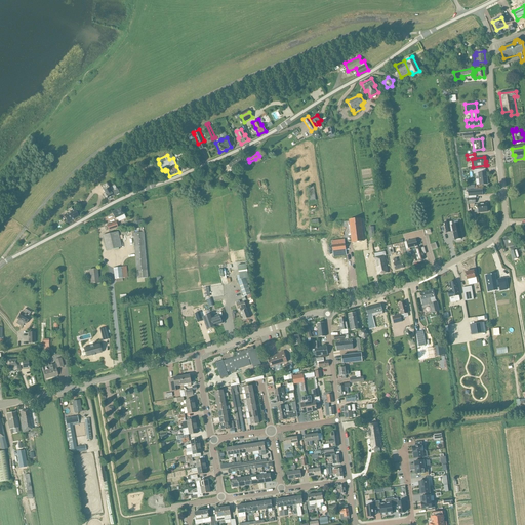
[(237,164),(238,167),(243,165),(242,162),(240,157),(232,160),(234,166),(237,164)]
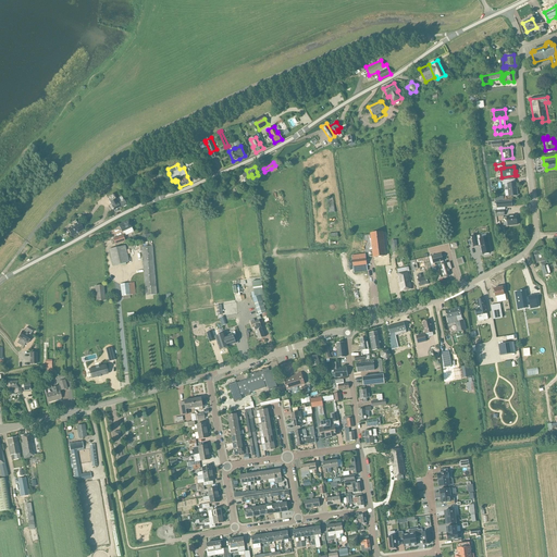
[(246,170),(242,172),(242,173),(239,174),(243,181),(240,182),(244,188),(251,185),(249,180),(248,176),(246,170)]
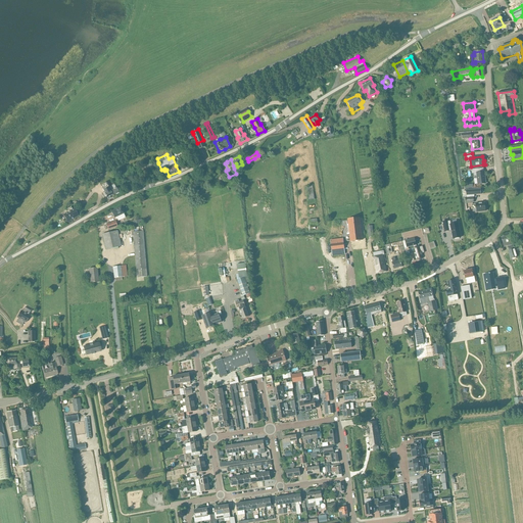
[(150,173),(151,172),(150,168),(155,167),(154,162),(144,164),(145,168),(145,172),(146,172),(147,177),(150,176),(150,173)]
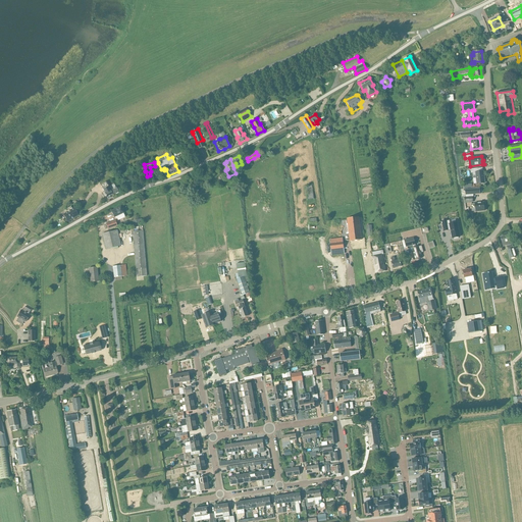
[(483,171),(478,172),(478,168),(470,169),(471,173),(473,173),(473,175),(476,175),(477,185),(485,184),(485,183),(485,181),(485,179),(484,179),(483,171)]
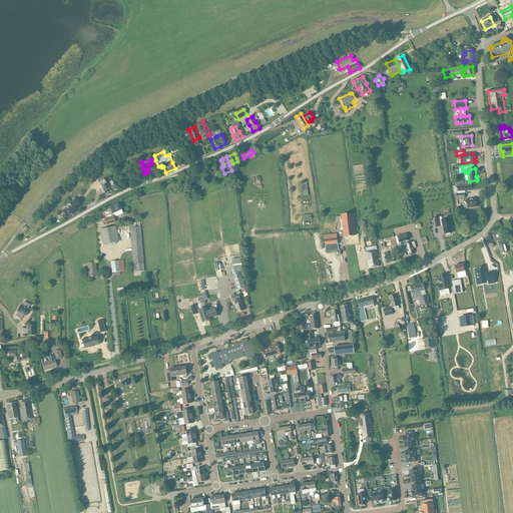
[(106,193),(106,195),(108,194),(107,193),(110,191),(108,187),(107,185),(104,179),(99,182),(102,187),(105,194),(106,193)]
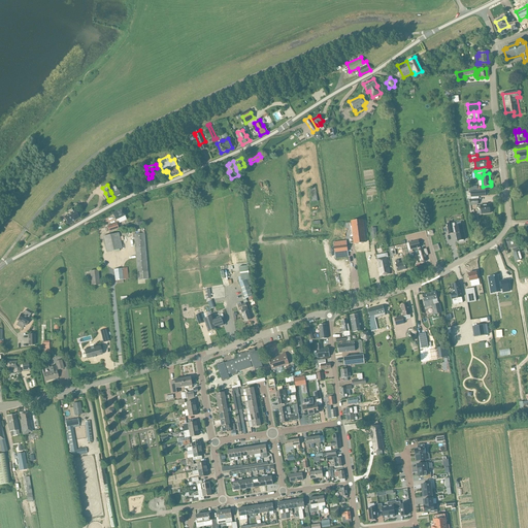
[(481,210),(481,215),(491,212),(490,205),(476,206),(476,210),(481,210)]
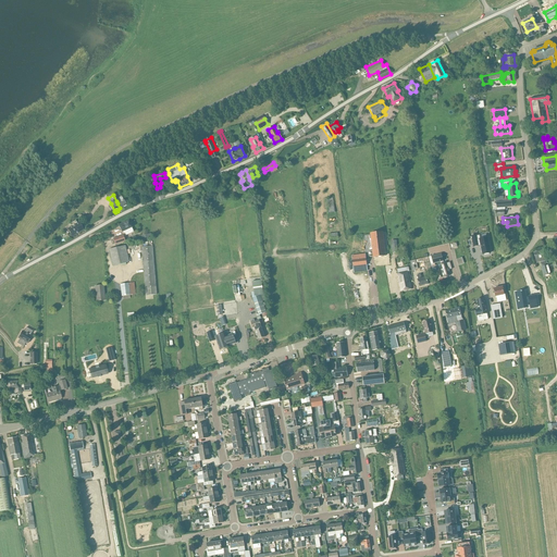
[(124,231),(126,235),(133,232),(132,227),(128,221),(119,225),(122,232),(124,231)]
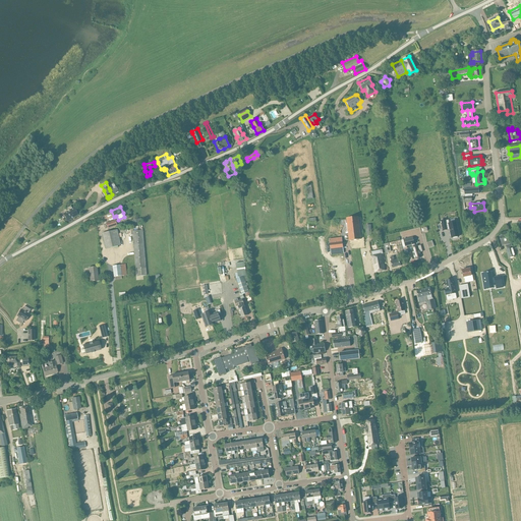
[(67,221),(78,215),(74,209),(64,215),(67,221)]
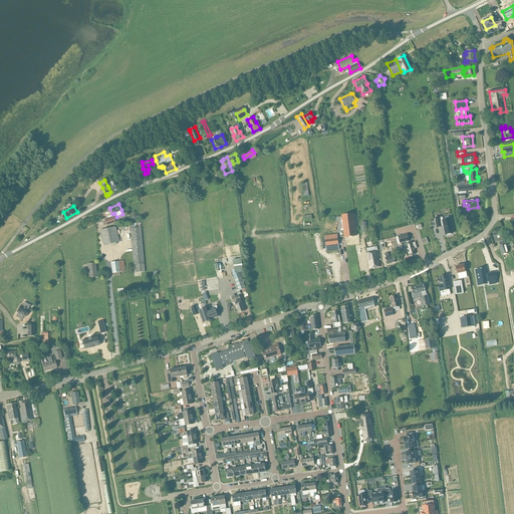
[(353,214),(342,216),(342,222),(341,222),(342,229),(343,229),(344,238),(356,236),(353,214)]
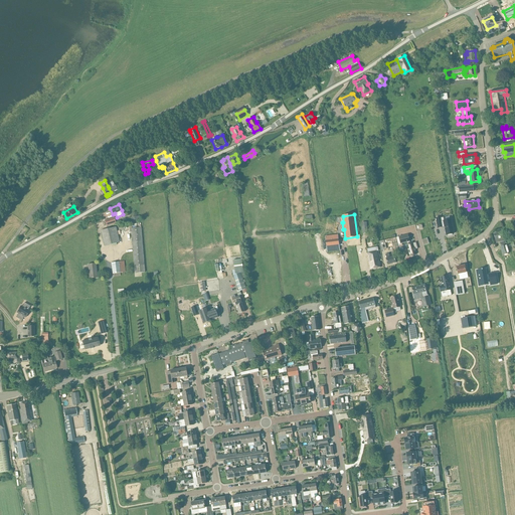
[(440,217),(436,218),(438,228),(442,227),(442,226),(444,226),(446,235),(448,235),(448,236),(453,235),(452,234),(454,233),(451,219),(450,216),(444,217),(441,218),(440,217)]
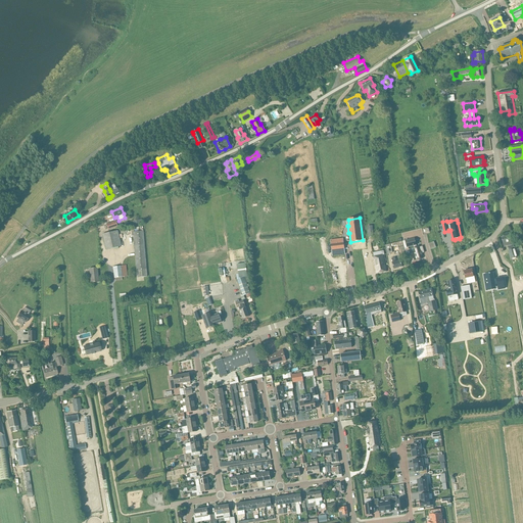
[(108,230),(116,227),(115,221),(106,224),(108,230)]
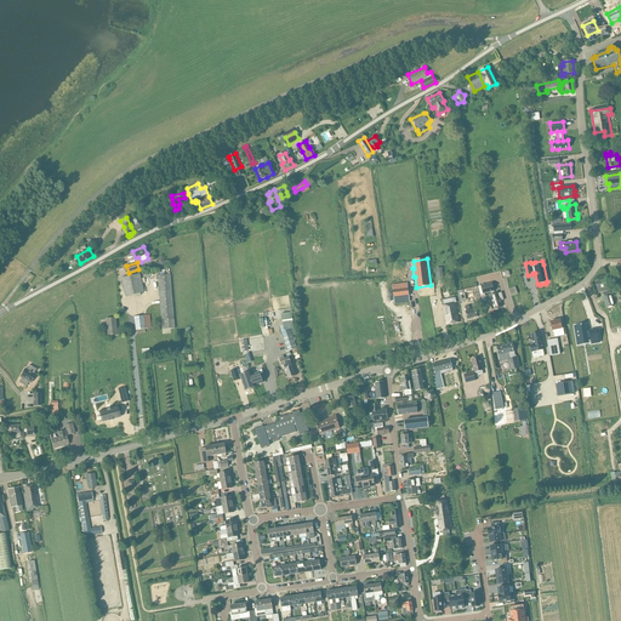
[(121,278),(126,296),(135,295),(136,296),(141,295),(141,294),(144,292),(140,274),(121,278)]
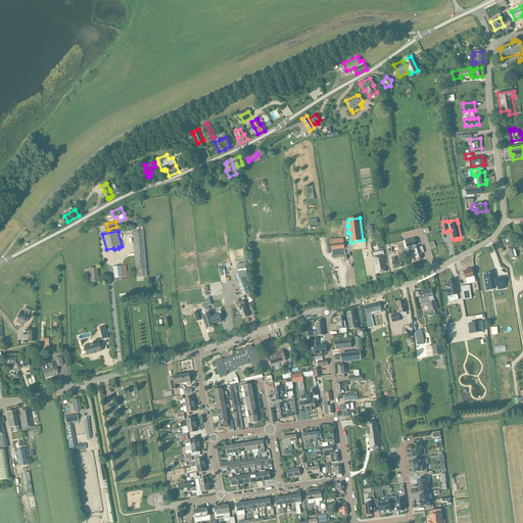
[(137,278),(147,277),(143,231),(133,232),(137,278)]
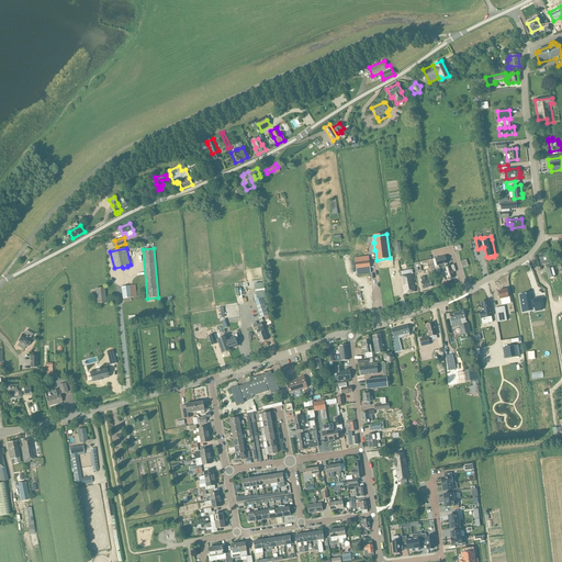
[(548,253),(539,255),(541,261),(542,266),(546,265),(547,269),(546,269),(549,278),(554,277),(552,268),(552,267),(550,259),(549,256),(548,253)]
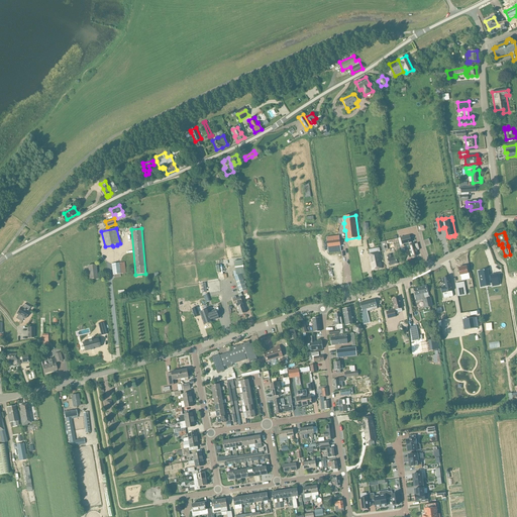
[(405,251),(407,259),(411,257),(411,256),(412,256),(412,257),(418,255),(416,250),(419,249),(417,243),(414,244),(414,243),(412,244),(409,235),(400,238),(402,245),(408,243),(410,249),(405,251)]
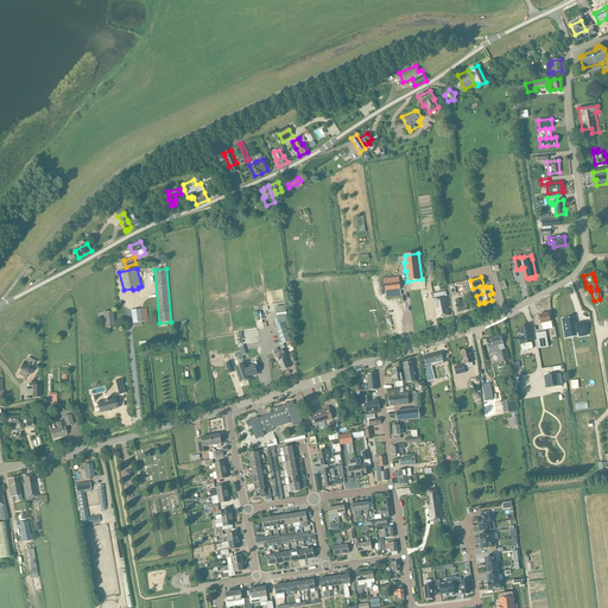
[(467,280),(448,285),(449,296),(466,292),(467,297),(468,301),(473,299),(472,296),(469,286),(468,286),(467,280)]
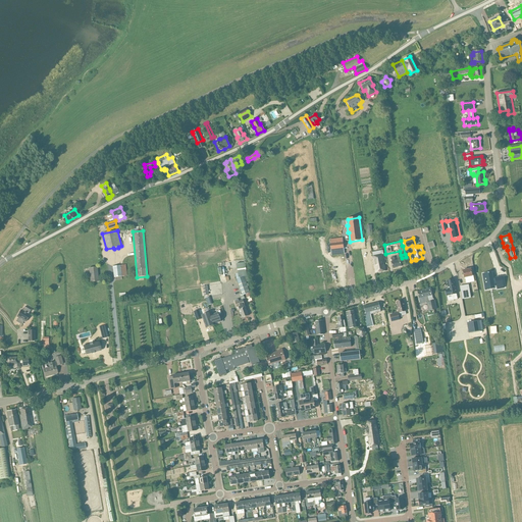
[(373,257),(376,272),(385,270),(384,264),(385,263),(382,251),(372,253),(373,257)]
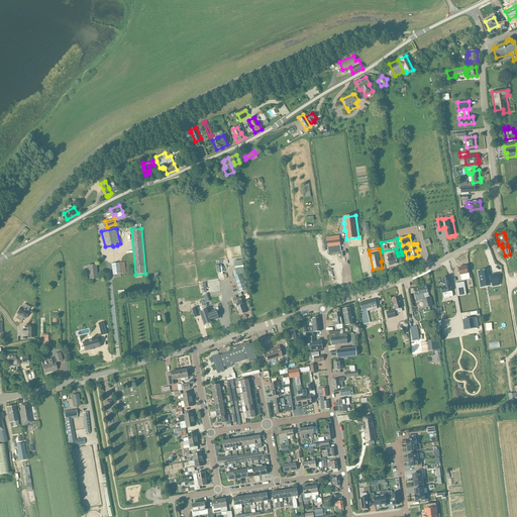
[(388,260),(390,266),(398,264),(396,257),(391,259),(391,255),(388,255),(389,260),(388,260)]
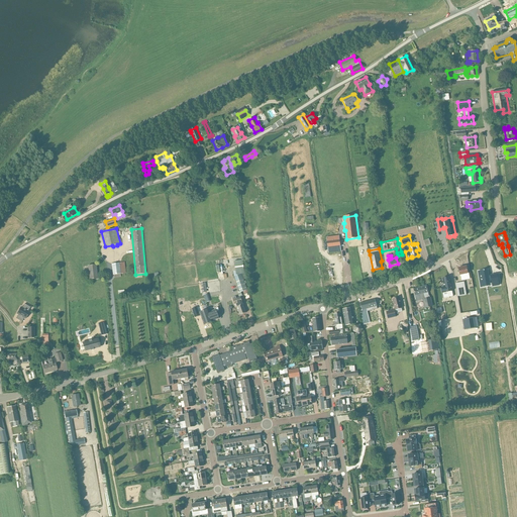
[(237,292),(239,297),(242,296),(240,292),(245,291),(246,294),(248,293),(247,290),(246,290),(241,274),(244,274),(242,260),(234,262),(236,276),(234,276),(239,291),(237,292)]
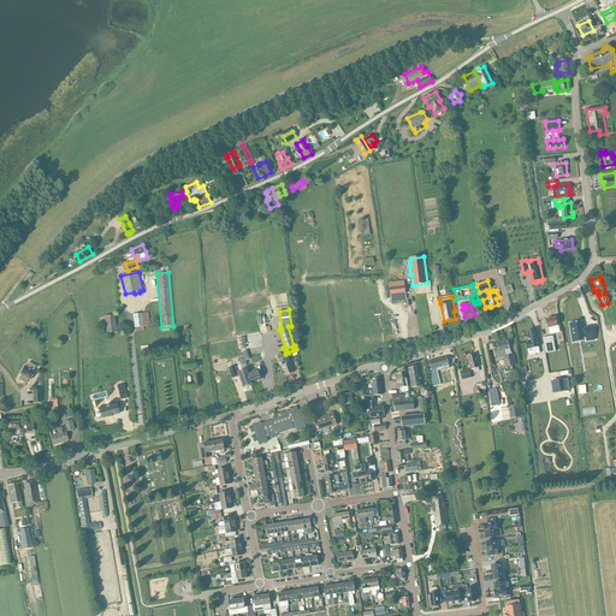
[(135,327),(143,326),(142,313),(134,314),(135,327)]
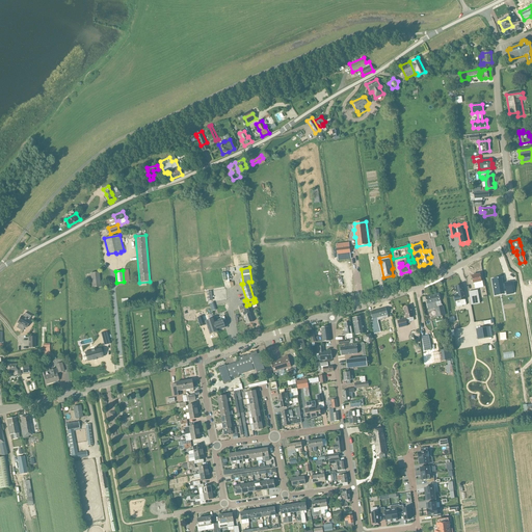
[(92,288),(101,287),(99,272),(90,273),(92,288)]
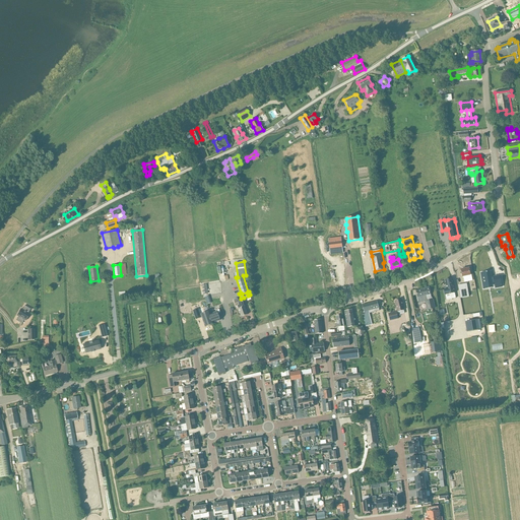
[(463,276),(464,282),(468,281),(467,275),(470,275),(469,268),(461,269),(463,276)]
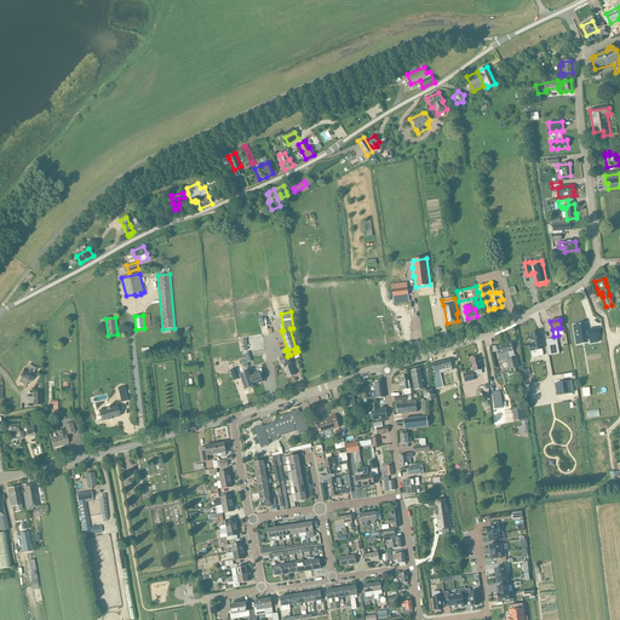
[(580,325),(574,326),(577,340),(587,338),(586,338),(590,337),(591,343),(598,342),(596,329),(589,331),(586,332),(584,325),(581,325),(580,325)]
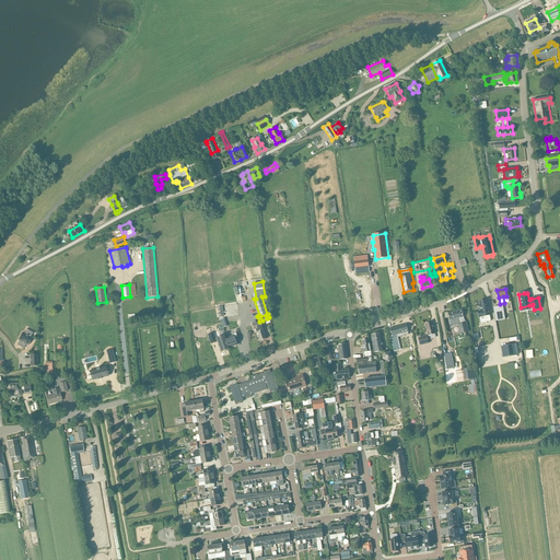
[(481,311),(478,312),(479,317),(486,316),(487,322),(491,322),(487,300),(480,302),(481,311)]
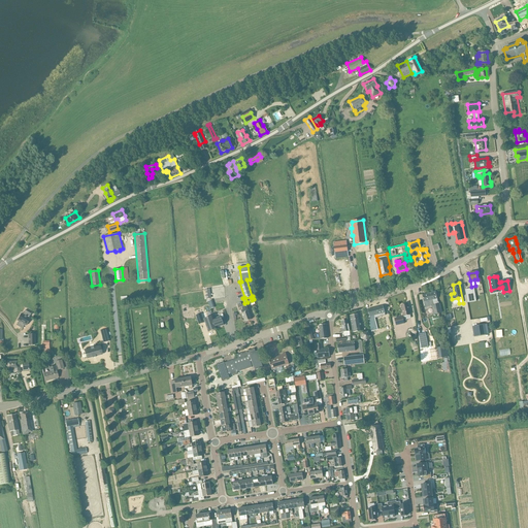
[(476,301),(474,288),(465,290),(467,303),(476,301)]
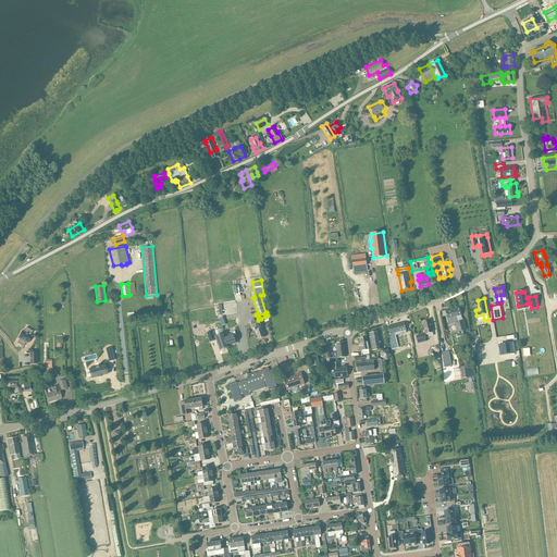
[(455,323),(457,332),(466,330),(463,321),(462,321),(462,318),(459,308),(446,311),(447,319),(455,317),(456,322),(455,323)]
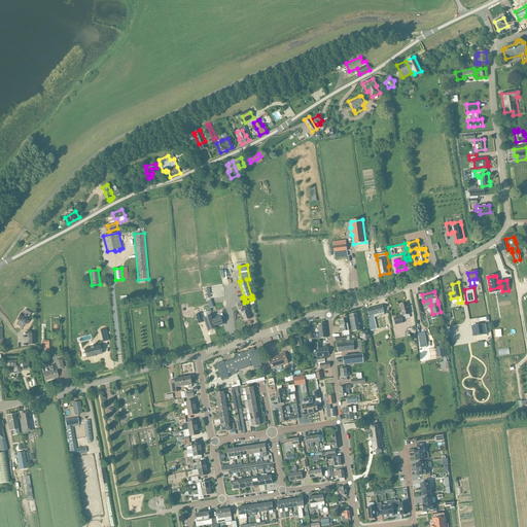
[(240,302),(237,304),(238,306),(239,310),(241,310),(242,313),(245,321),(251,319),(248,311),(246,308),(247,308),(245,303),(241,305),(240,302)]
